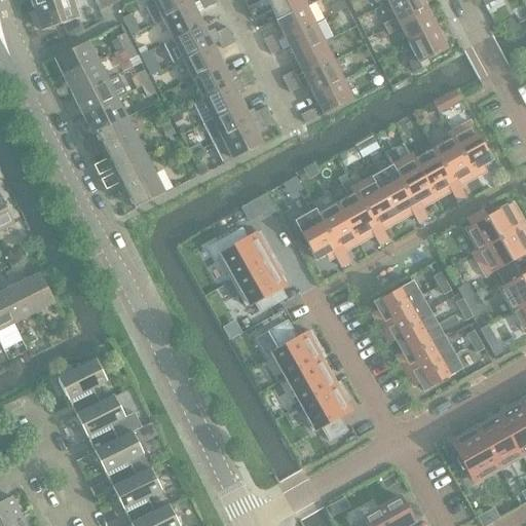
[(30,0),(34,10),(64,0),(30,0)]
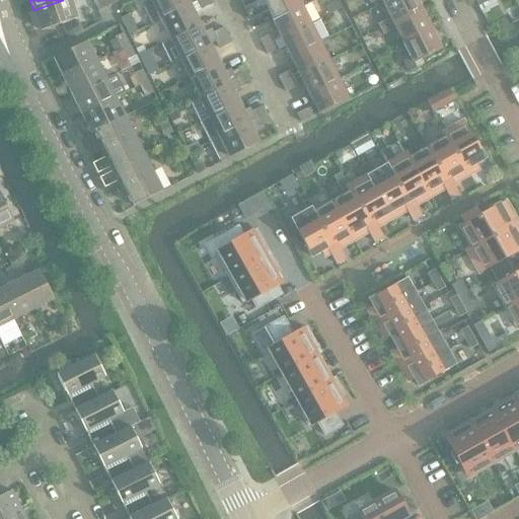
[(77,21),(70,0),(63,0),(33,10),(42,32),(62,25),(69,40),(83,32),(77,21)]
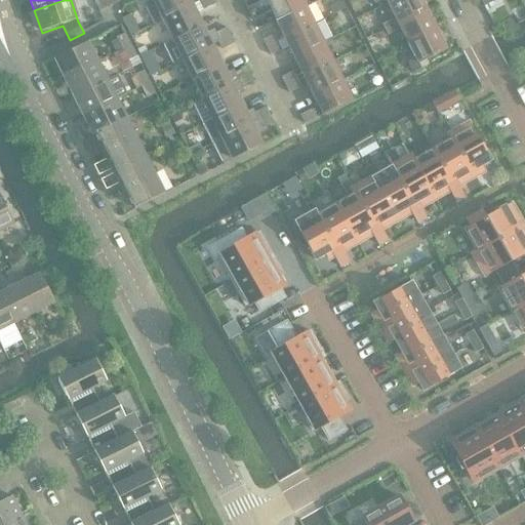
[(99,13),(121,2),(120,0),(96,0),(93,2),(99,13)]
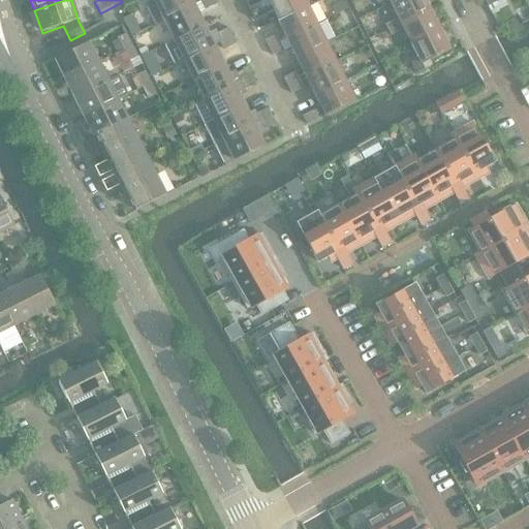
[(155,26),(164,21),(194,5),(191,0),(153,0),(145,4),(155,26)]
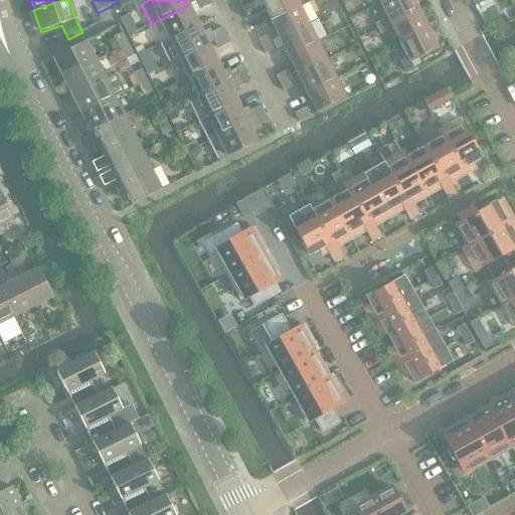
[(210,4),(208,0),(199,0),(195,2),(199,10),(210,4)]
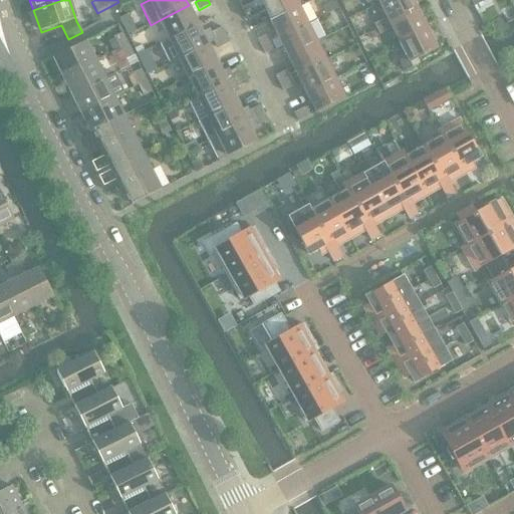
[(242,9),(254,3),(251,0),(240,0),(238,1),(242,9)]
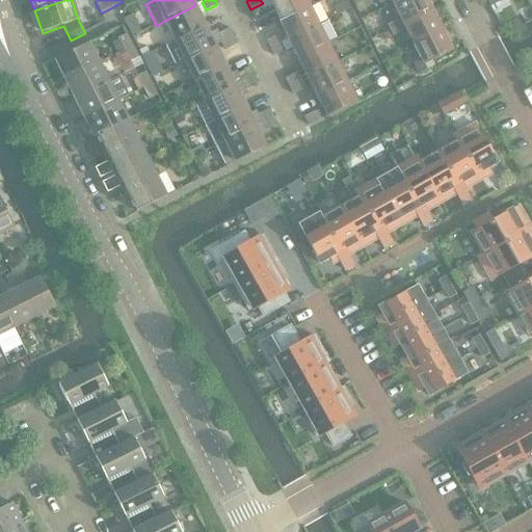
[(269,0),(281,22),(310,7),(314,5),(311,0),(269,0)]
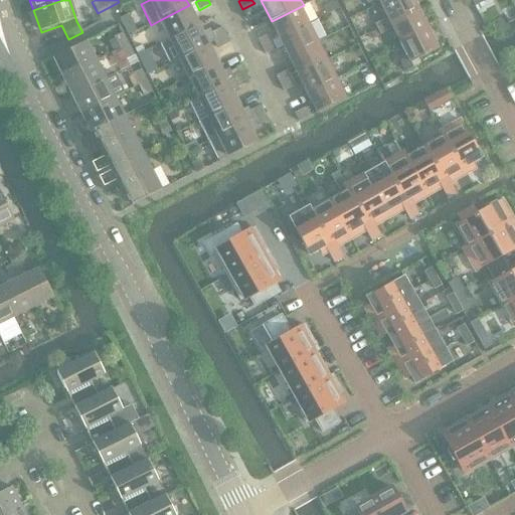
[(378,0),(387,18),(389,20),(416,7),(412,0),(378,0)]
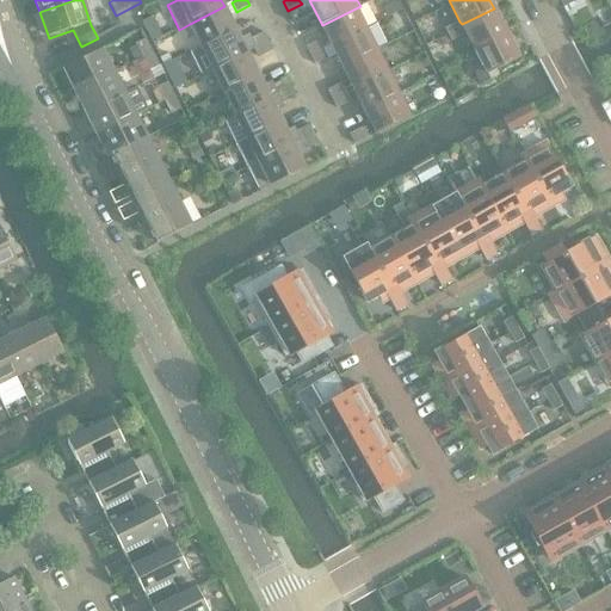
[(190,24),(202,47),(236,30),(224,6),(190,24)]
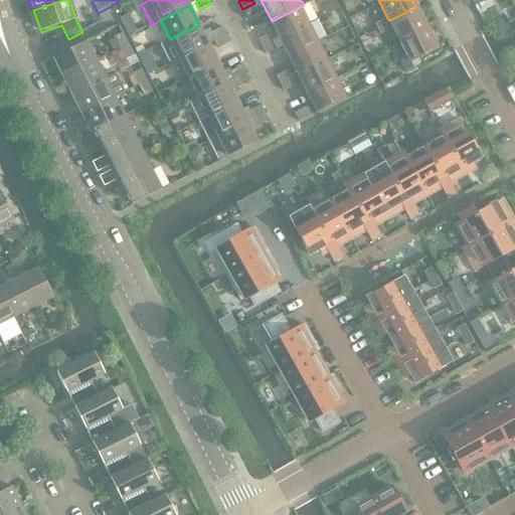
[(248,21),(261,15),(255,7),(244,13),(248,21)]
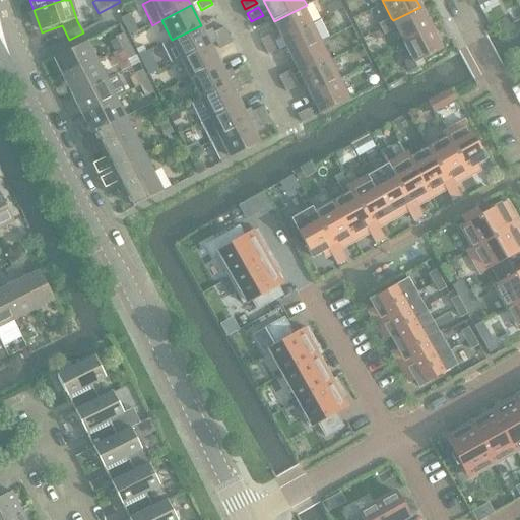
[(274,21),(282,39),(312,24),(303,7),(274,21)]
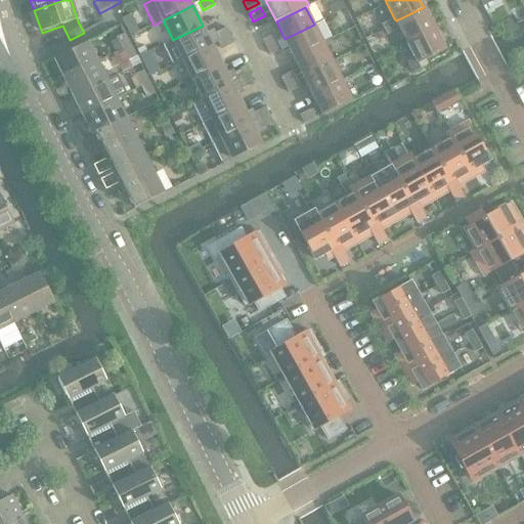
[(400,29),(407,42),(435,29),(424,7),(396,20),(394,18),(382,25),(385,30),(387,36),(400,29)]
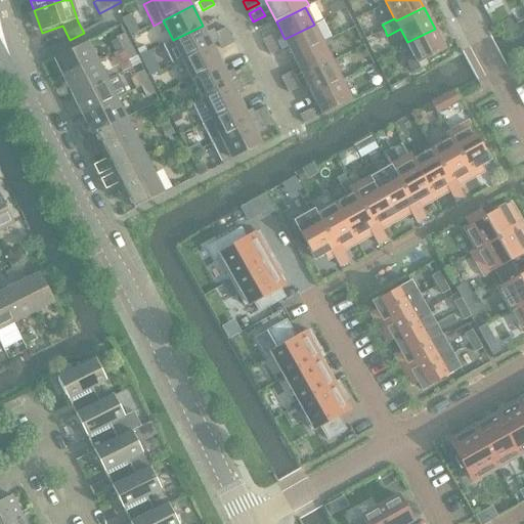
[(131,14),(122,19),(126,27),(134,23),(131,14)]
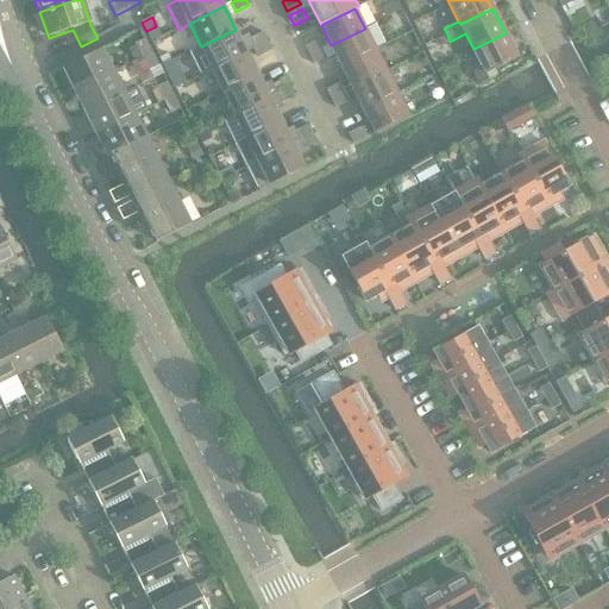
[(331,45),(341,68),(376,50),(365,29),(331,45)]
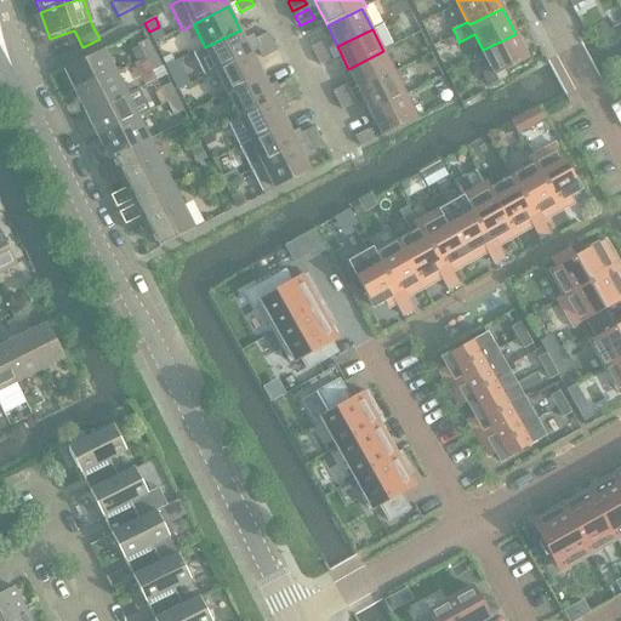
[(245,40),(240,30),(205,47),(194,55),(205,78),(217,72),(216,70),(251,53),(260,50),(255,40),(256,40),(255,38),(250,38),(245,40)]
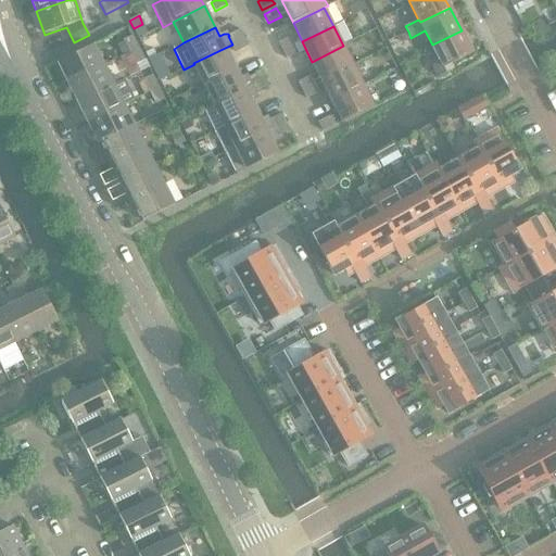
[(244,38),(240,30),(229,36),(228,36),(232,45),(244,38)]
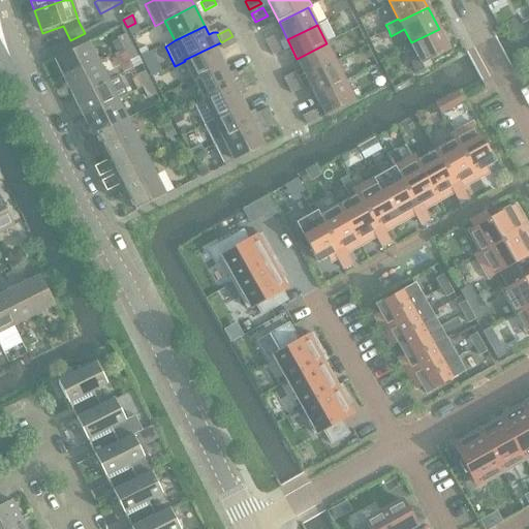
[(450,51),(439,29),(411,42),(419,59),(412,62),(417,72),(425,69),(423,64),(450,51)]
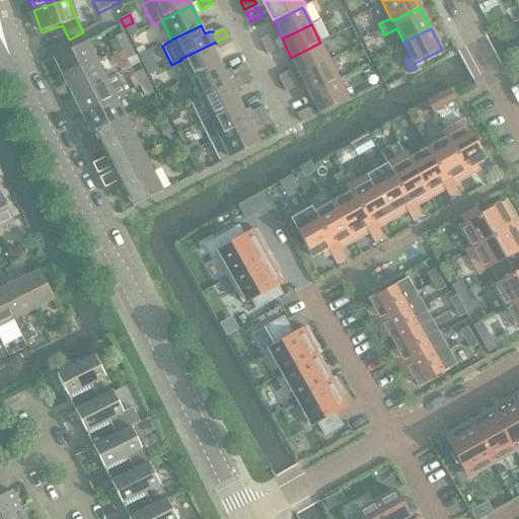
[(381,29),(372,34),(375,40),(383,35),(381,29)]
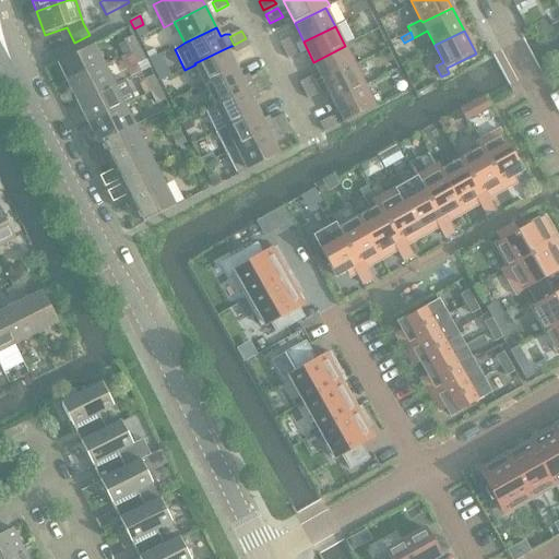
[(297,45),(293,37),(281,44),(285,51),(297,45)]
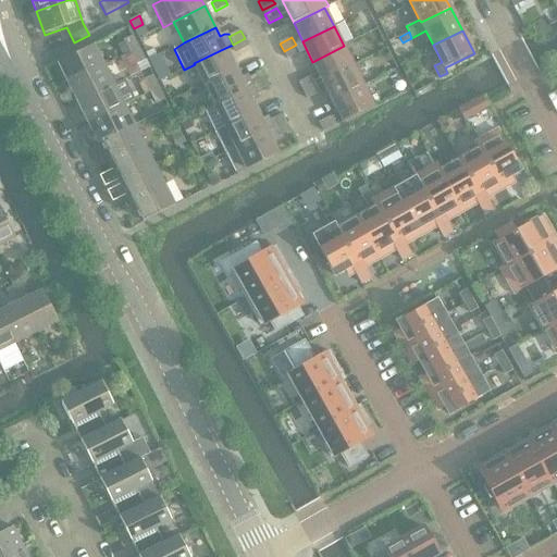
[(124,42),(130,54),(139,49),(133,38),(124,42)]
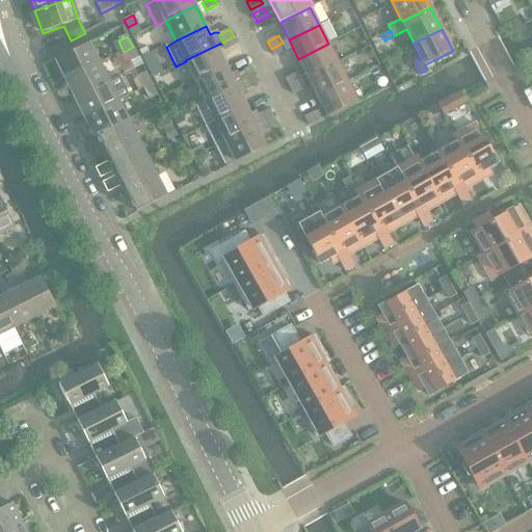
[(238,45),(234,36),(222,43),(227,51),(238,45)]
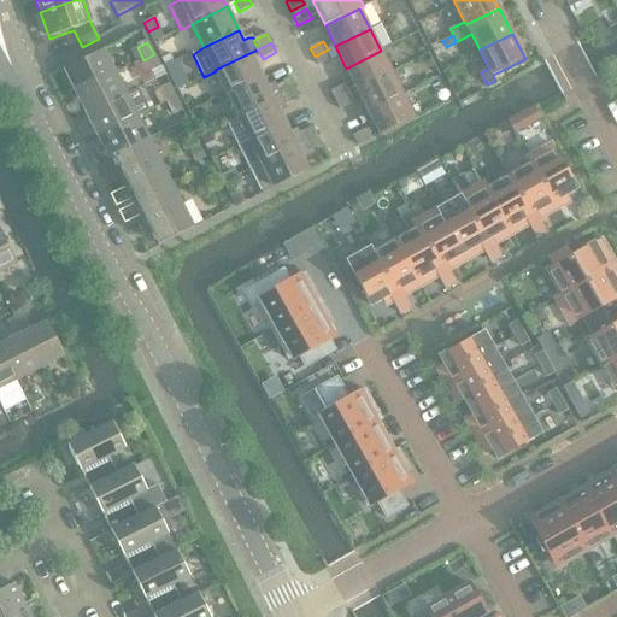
[(318,66),(333,59),(328,50),(315,57),(318,66)]
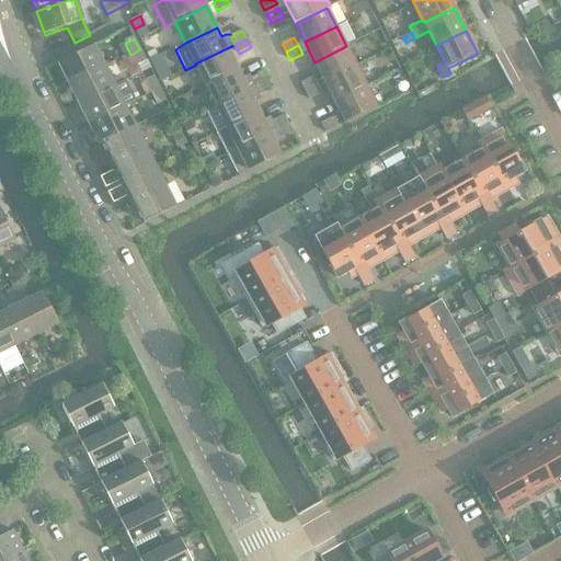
[(315,63),(324,82),(356,66),(346,46),(315,63)]
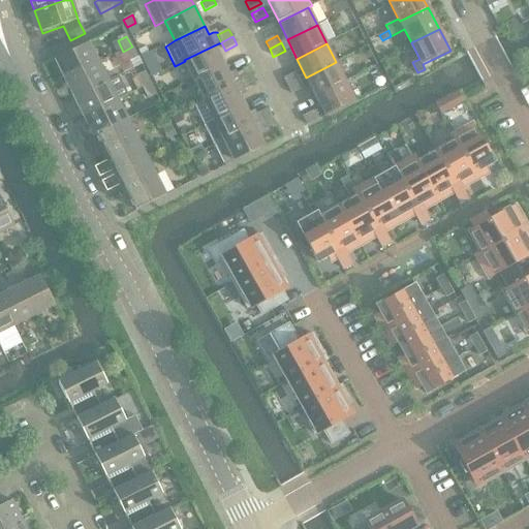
[(55,61),(65,81),(98,64),(88,44),(55,61)]
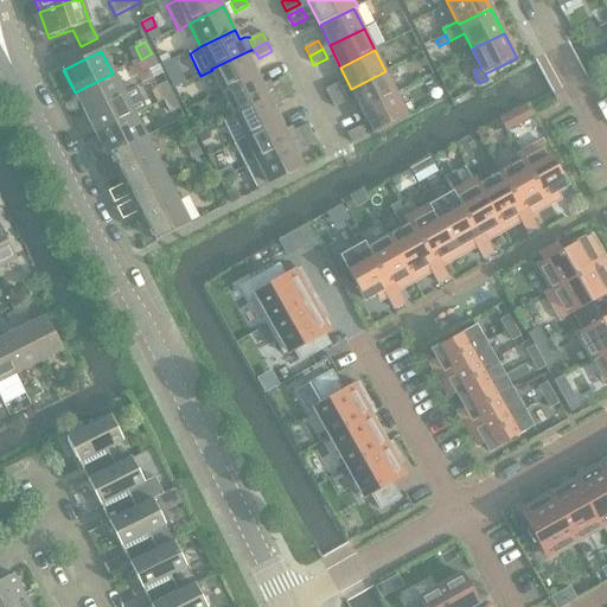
[(212,70),(223,93),(257,75),(246,52),(211,69),(212,70)]
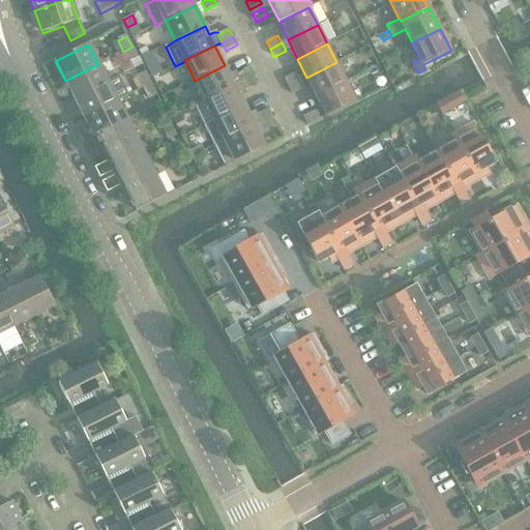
[(138,59),(133,47),(123,52),(129,63),(138,59)]
